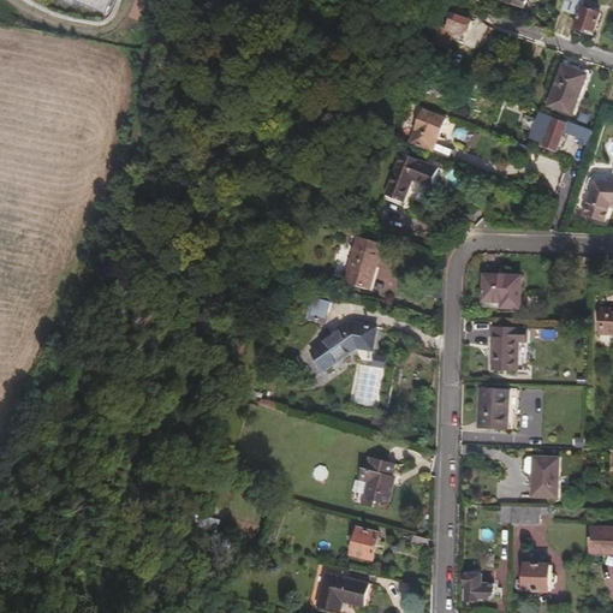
[(597,12),(579,6),(582,0),(559,0),(557,9),(576,15),(571,28),(584,31),(585,28),(591,30),(597,12)]
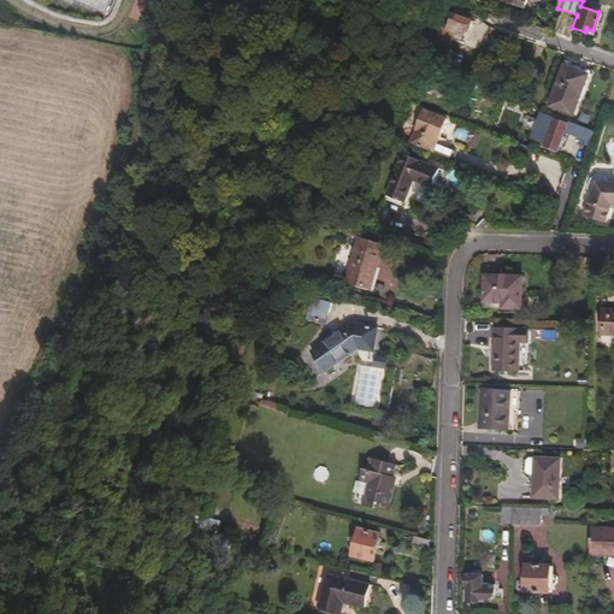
[(467,31),(471,22),(450,15),(446,30),(462,36),(465,30),(467,31)]
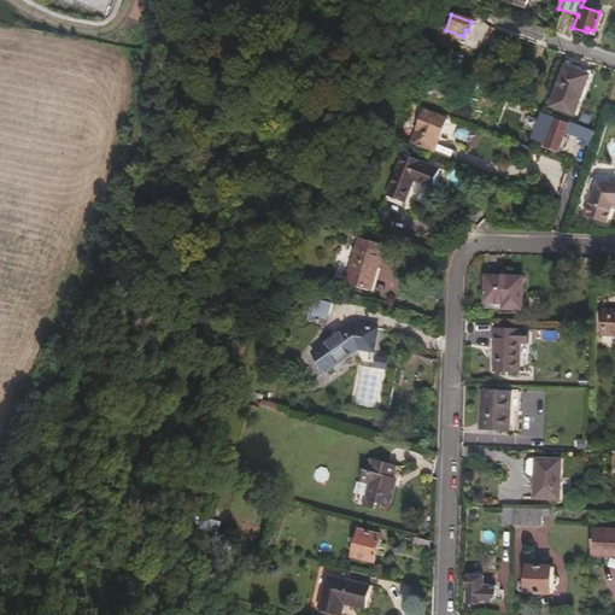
[(573,115),(584,82),(579,80),(562,74),(549,106),(573,115)]
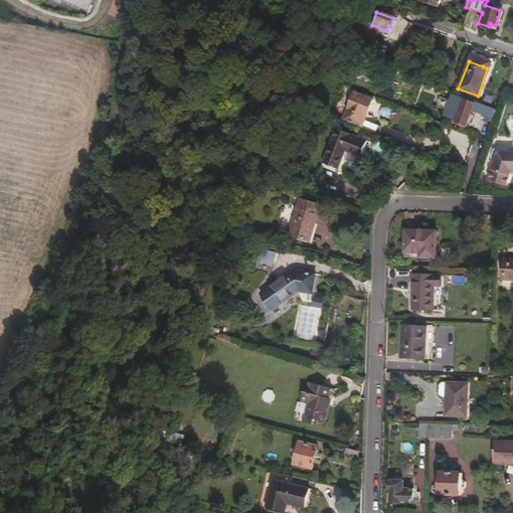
[(364,115),(370,98),(352,90),(341,119),(365,129),(368,121),(365,119),(367,116),(364,115)]
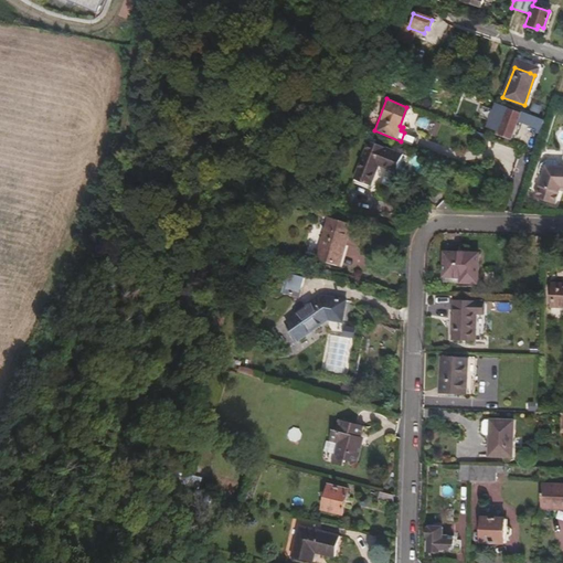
[(542,118),(520,110),(519,114),(502,107),(499,117),(503,118),(498,134),(510,138),(517,120),(534,128),(533,131),(538,133),(542,118)]
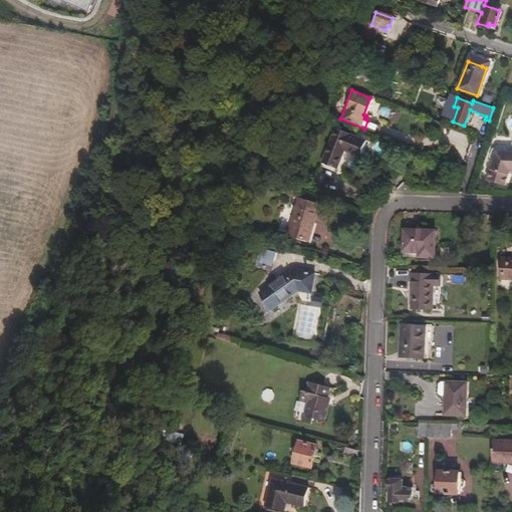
[(440,126),(443,120),(433,115),(430,121),(440,126)]
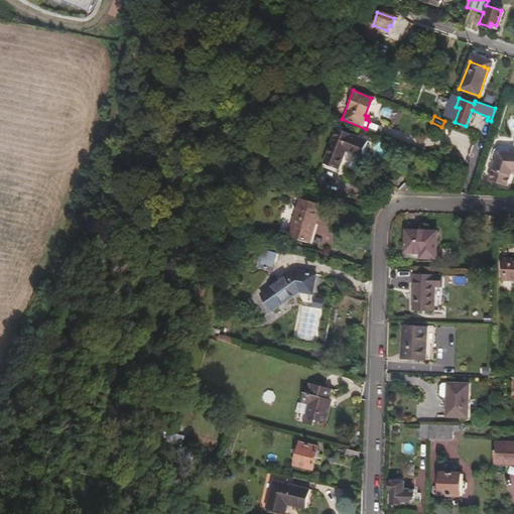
[(363,156),(368,140),(336,128),(323,163),(340,170),(347,150),(363,156)]
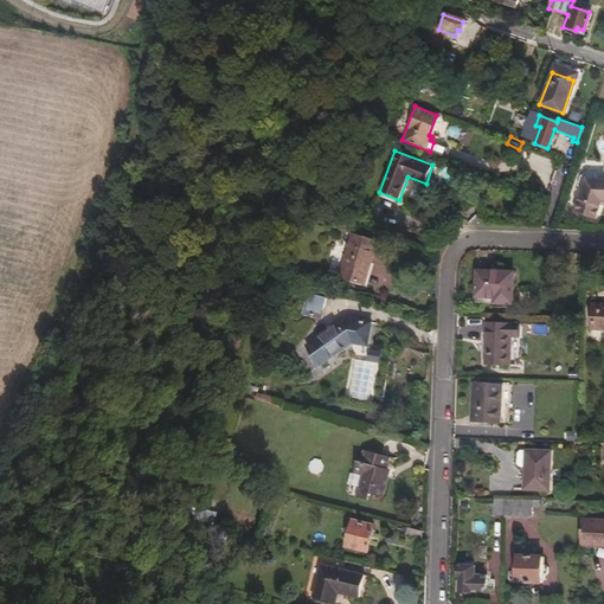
[(603,200),(603,178),(583,178),(572,212),(593,219),(599,200),(603,200)]
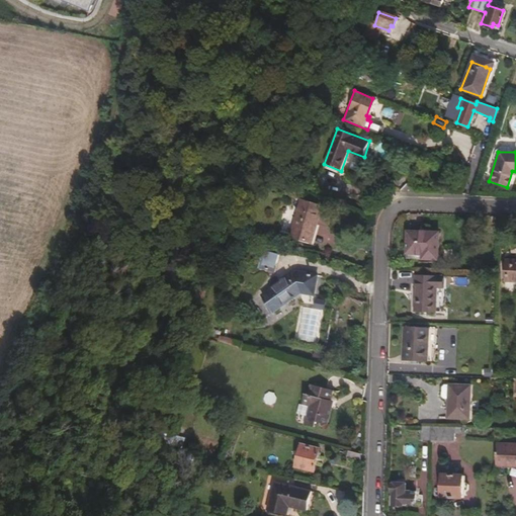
[(315,241),(325,206),(304,200),(293,235),(315,241)]
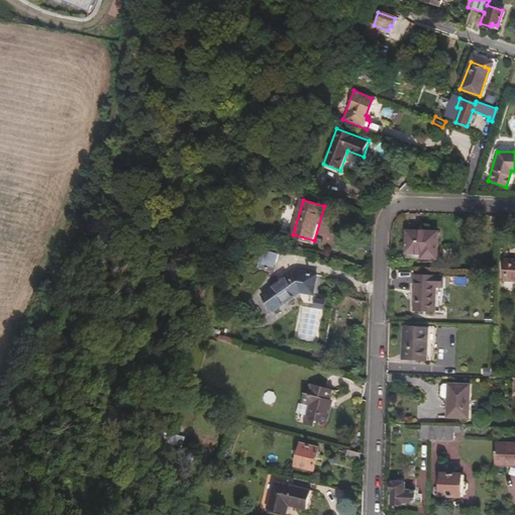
[(436,256),(436,229),(406,228),(406,256),(436,256)]
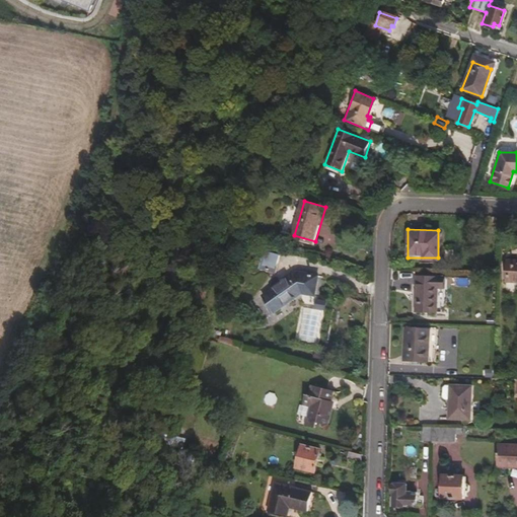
[(275,273),(281,251),(268,247),(262,269),(275,273)]
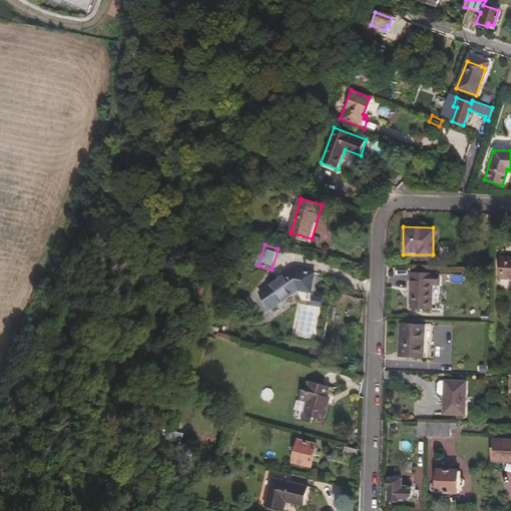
[(510,267),(510,246),(501,246),(500,267),(510,267)]
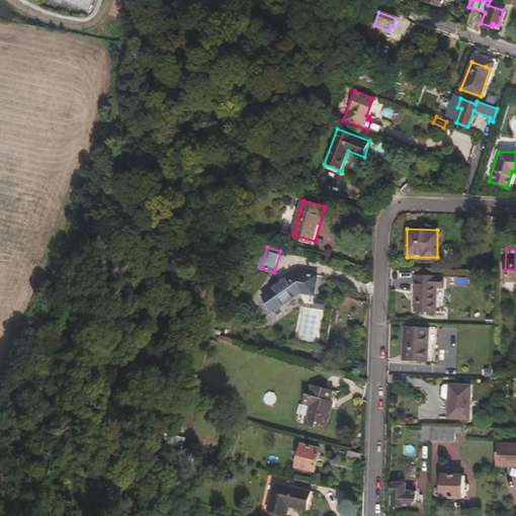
[(314,294),(317,275),(303,273),(297,273),(295,273),(293,274),(263,294),(275,312),(303,293),(314,294)]
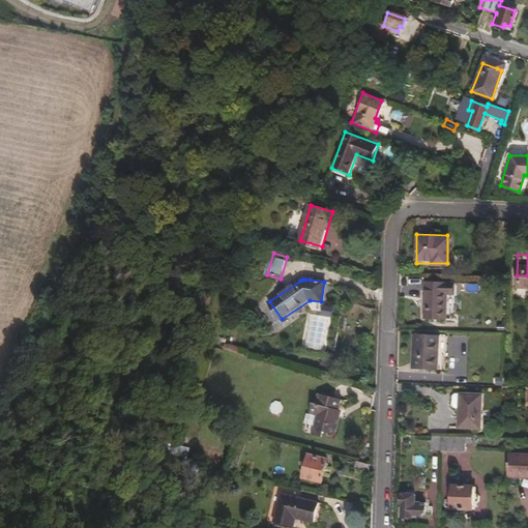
[(449,319),(450,293),(450,280),(429,280),(429,288),(431,288),(431,299),(428,299),(428,305),(430,305),(430,318),(449,319)]
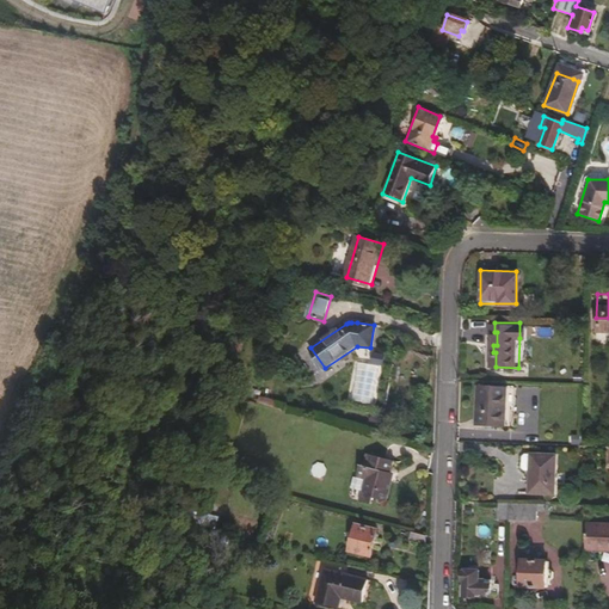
[(503,424),(504,387),(474,386),(473,423),(503,424)]
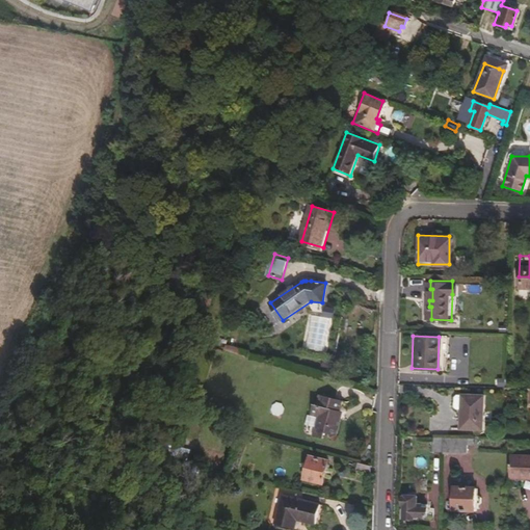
[(483,428),(485,395),(462,394),(461,427),(483,428)]
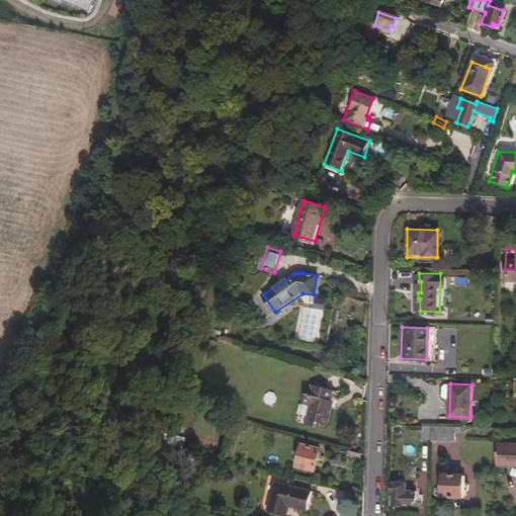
[(328,410),(331,393),(309,388),(308,398),(303,397),(301,406),(308,407),(306,418),(316,420),(316,423),(327,426),(331,410),(328,410)]
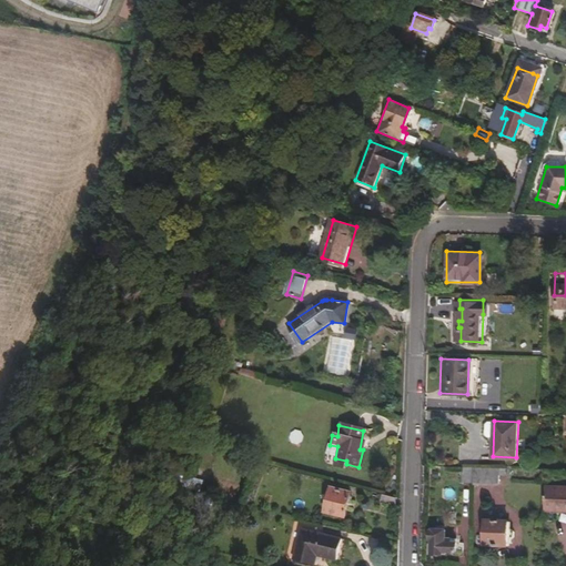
[(345,470),(346,464),(346,461),(335,458),(333,467),(345,470)]
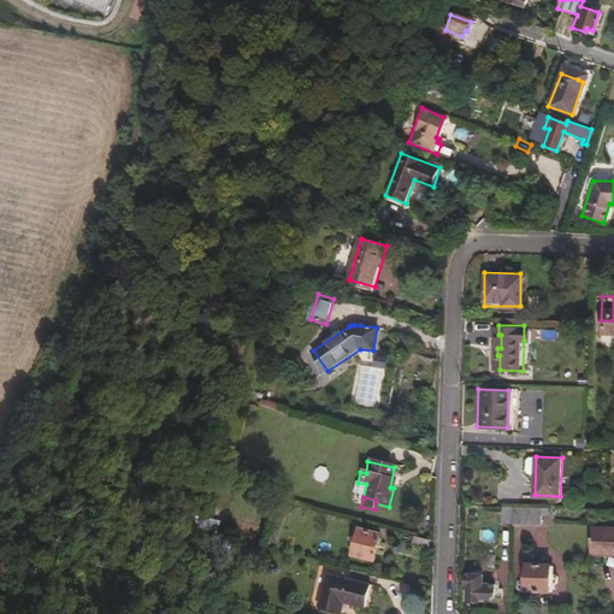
[(511,523),(511,505),(501,505),(501,521),(511,523)]
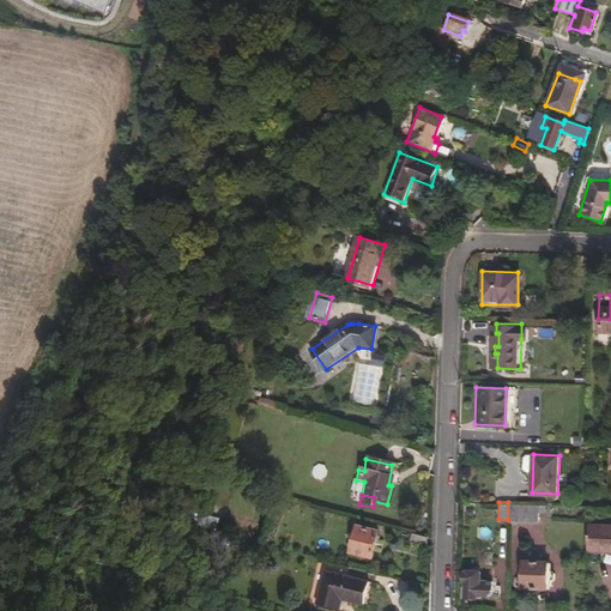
[(532,520),(532,510),(539,510),(539,503),(508,502),(508,520),(532,520)]
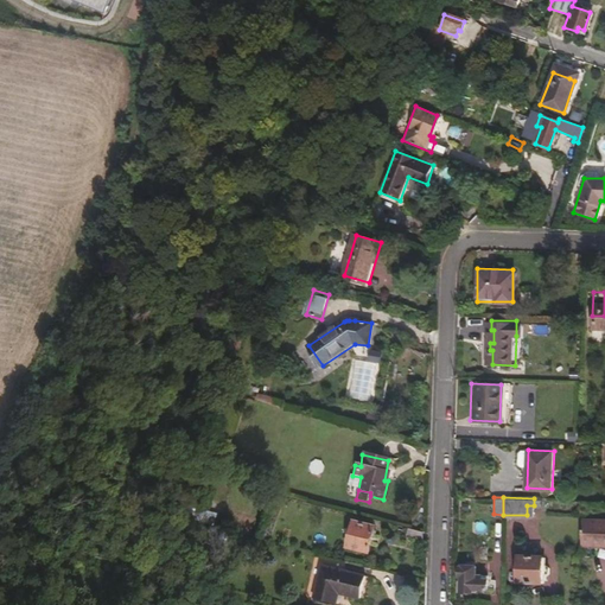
[(604,520),(581,518),(580,546),(604,546),(604,520)]
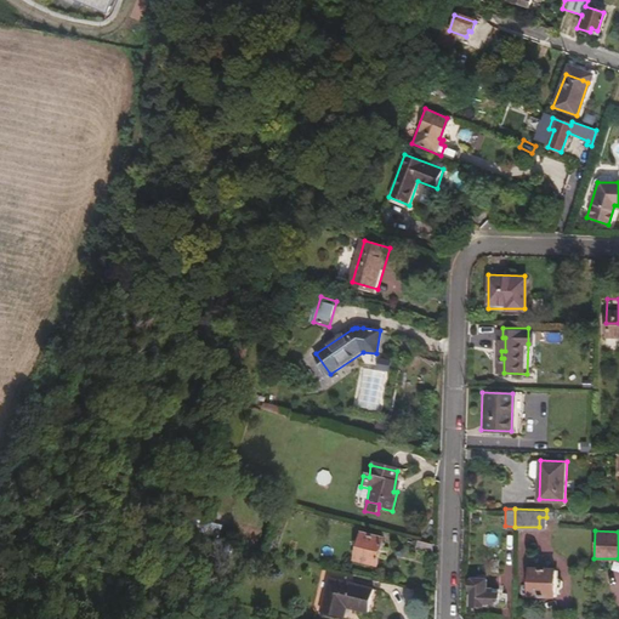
[(375,564),(382,539),(361,533),(355,560),(375,564)]
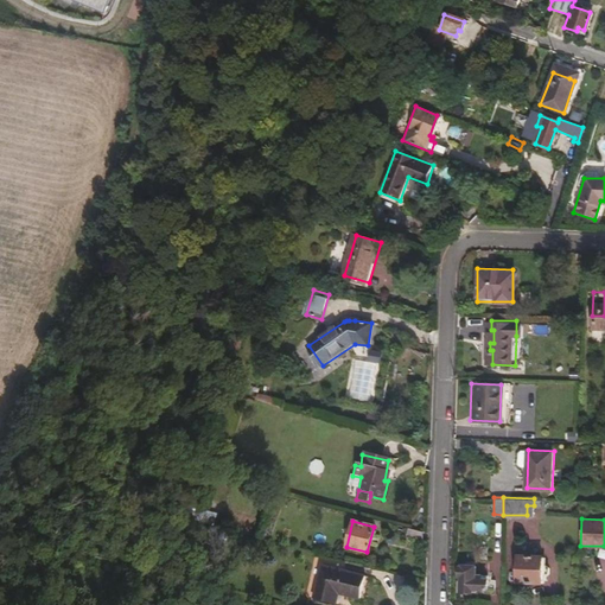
[(421,540),(424,530),(407,527),(406,536),(421,540)]
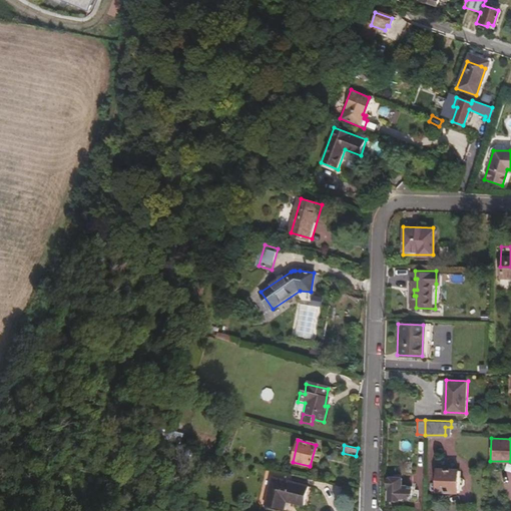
[(303,504),(308,485),(286,480),(288,473),(273,469),(263,503),(283,508),(285,500),(303,504)]
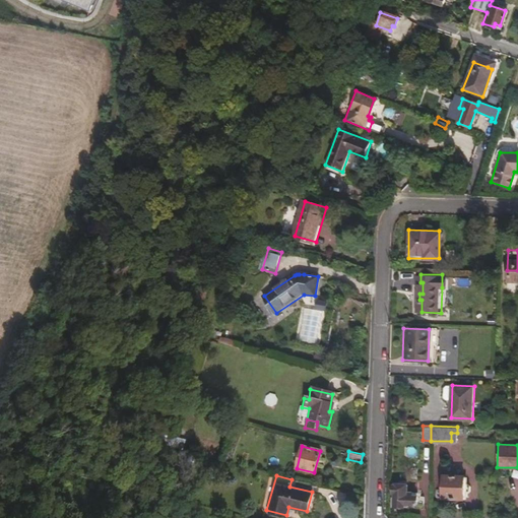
[(469,489),(469,486),(466,483),(464,483),(464,476),(444,475),(443,498),(464,498),(464,491),(466,491),(468,491),(469,489)]
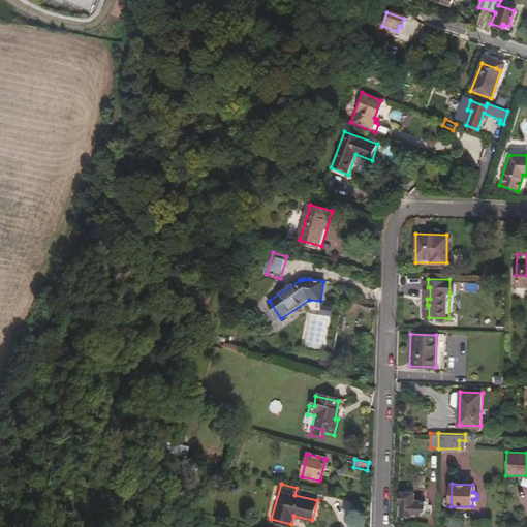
[(425,513),(425,503),(420,503),(420,497),(411,497),(411,489),(400,489),(400,515),(411,515),(411,513),(425,513)]
